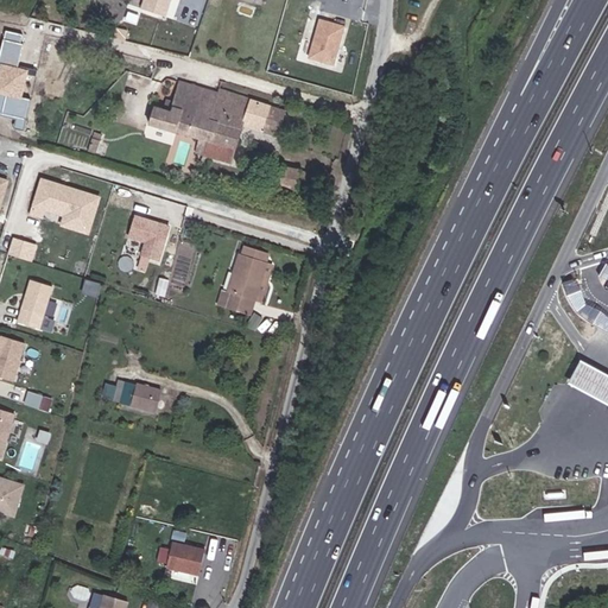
[(144,0),(143,7),(166,16),(170,0),(144,0)]
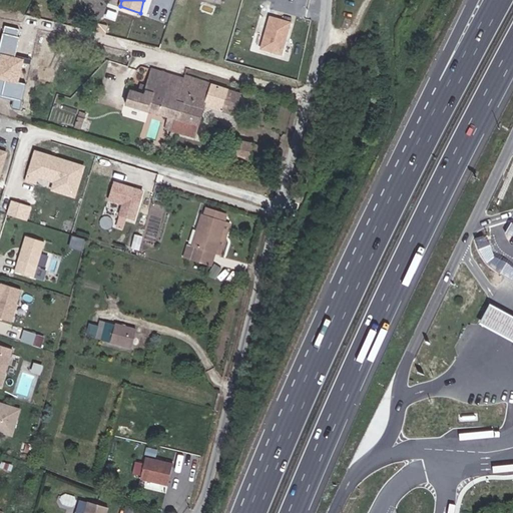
[(271,16),(261,49),(282,55),(292,22),(271,16)]
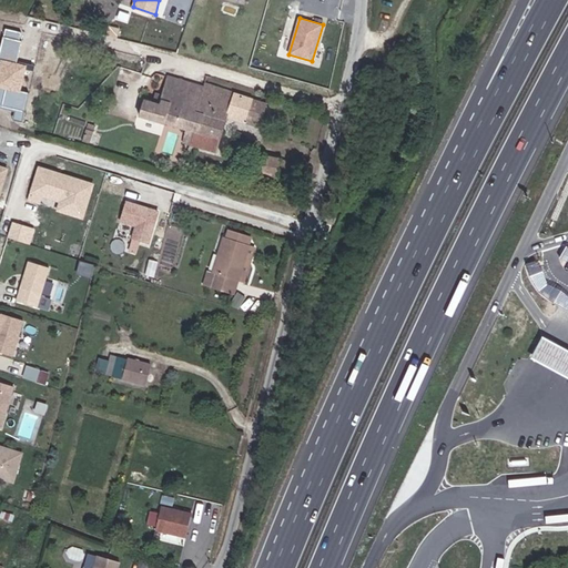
[(6,29),(0,52),(0,107),(14,111),(12,121),(22,123),(30,93),(20,91),(27,64),(18,62),(26,33),(6,29)]
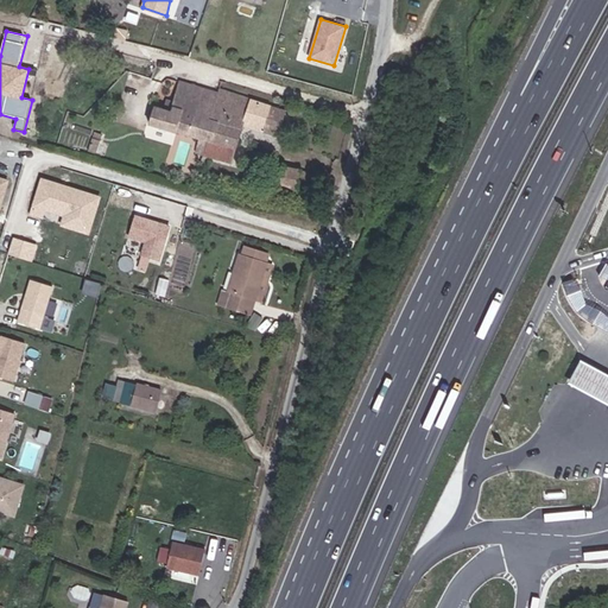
[(207,118),(215,90),(178,78),(171,99),(163,96),(159,106),(150,103),(144,120),(168,127),(168,126),(179,130),(178,131),(190,134),(187,147),(202,153),(207,137),(209,138),(215,120),(207,118)]
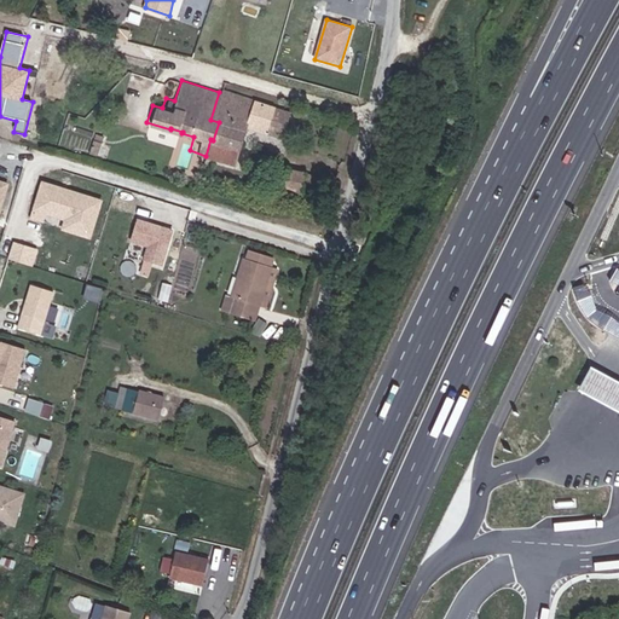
[(248,126),(281,138),(288,113),(220,90),(210,120),(219,122),(213,140),(210,139),(206,156),(235,165),(248,126)]
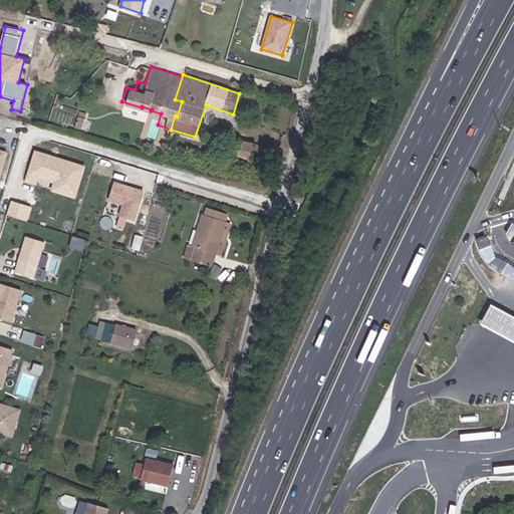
[(76,127),(79,116),(73,115),(70,125),(76,127)]
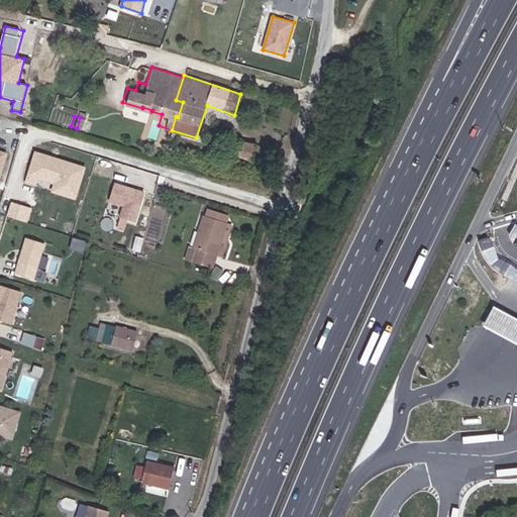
[(227,149),(242,154),(248,136),(233,132),(227,149)]
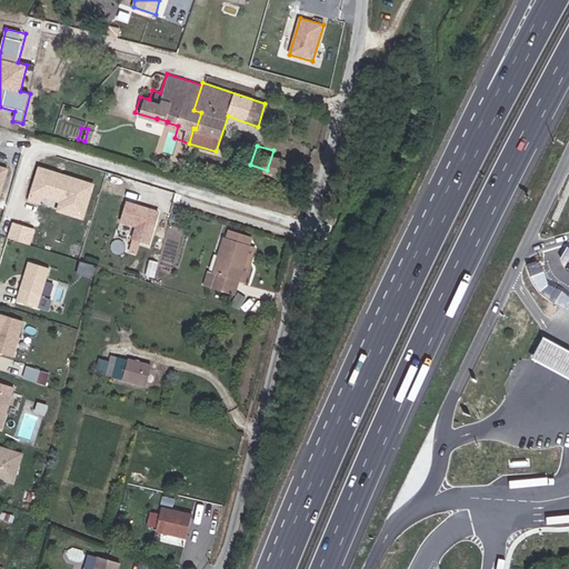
[(273,150),(267,170),(277,173),(282,153),(273,150)]
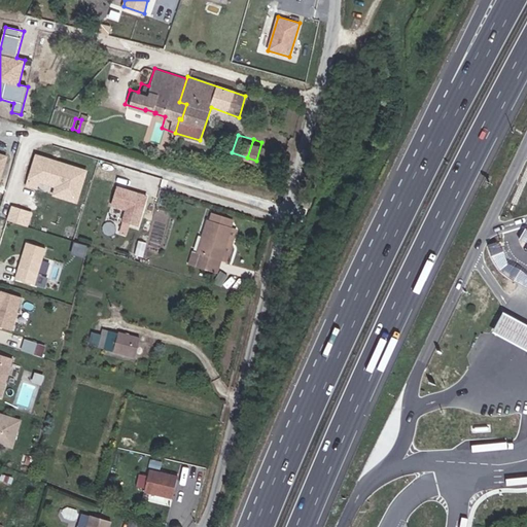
[(77,205),(80,197),(89,171),(36,153),(28,179),(25,187),(38,192),(41,183),(55,188),(51,196),(77,205)]
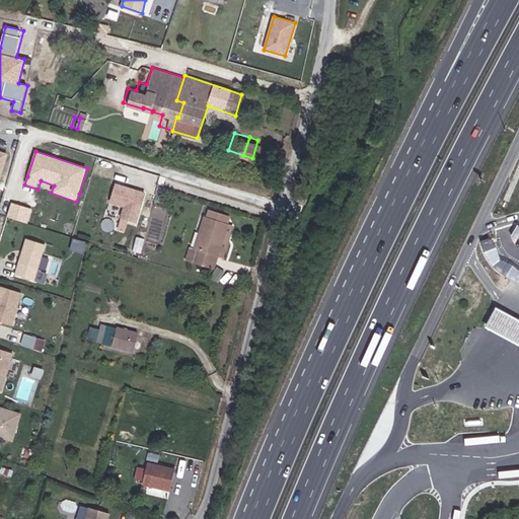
[(116,187),(110,203),(123,206),(119,220),(137,225),(145,195),(116,187)]
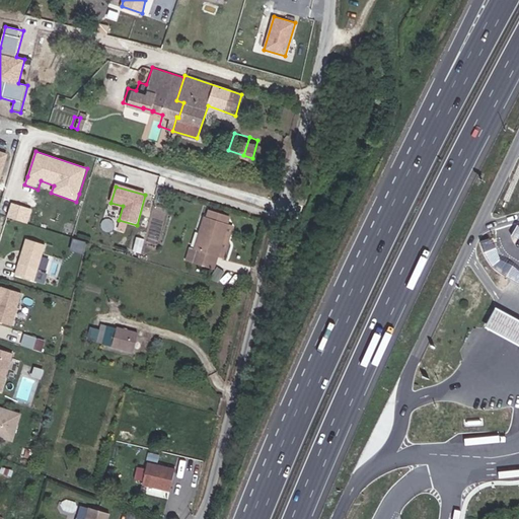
[(13,203),(8,217),(27,223),(31,209),(13,203)]
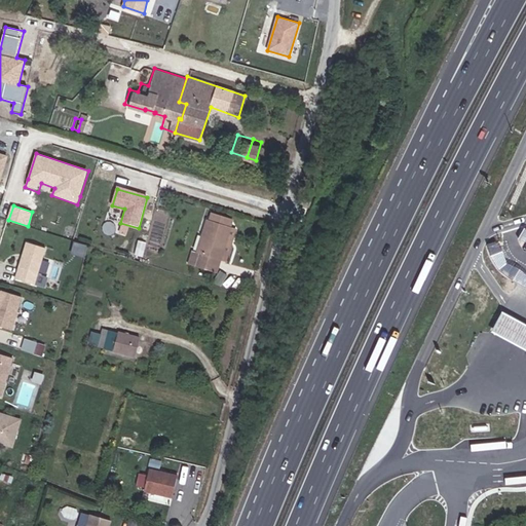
[(212,213),(210,220),(230,226),(232,219),(212,213)]
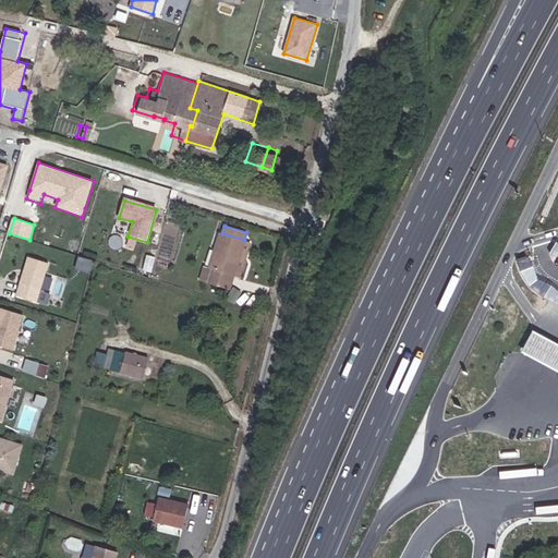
[(232,277),(244,240),(222,233),(216,250),(213,249),(206,268),(210,269),(207,280),(229,287),(232,277)]
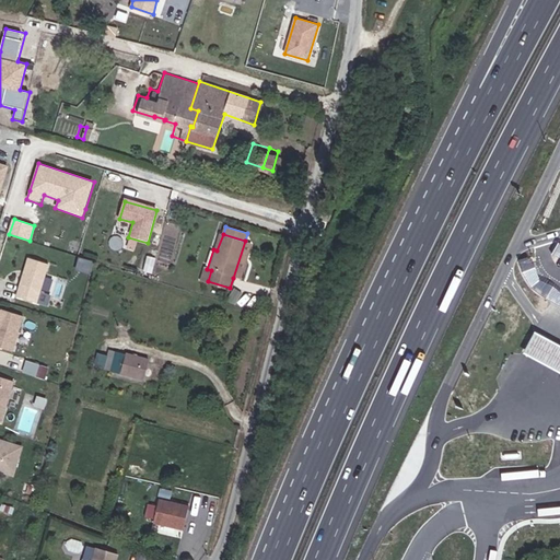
[(252,243),(245,241),(233,278),(241,280),(252,243)]
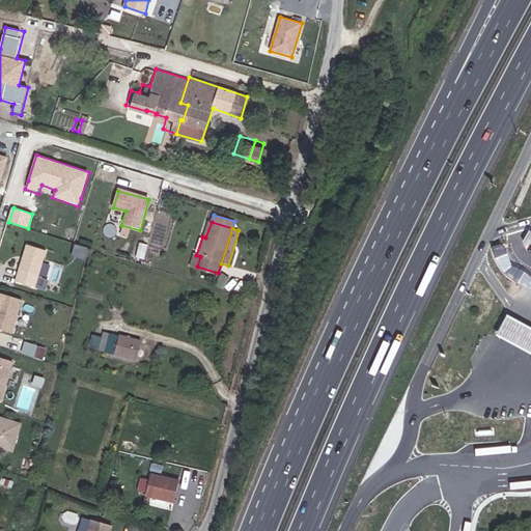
[(34,287),(45,251),(26,246),(16,282),(34,287)]
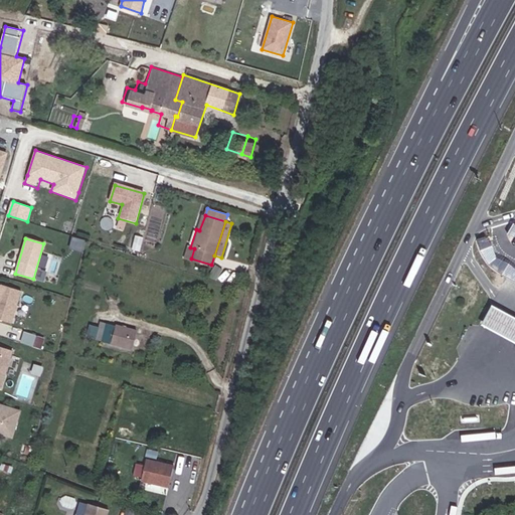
[(194,248),(190,247),(187,246),(184,256),(191,259),(194,248)]
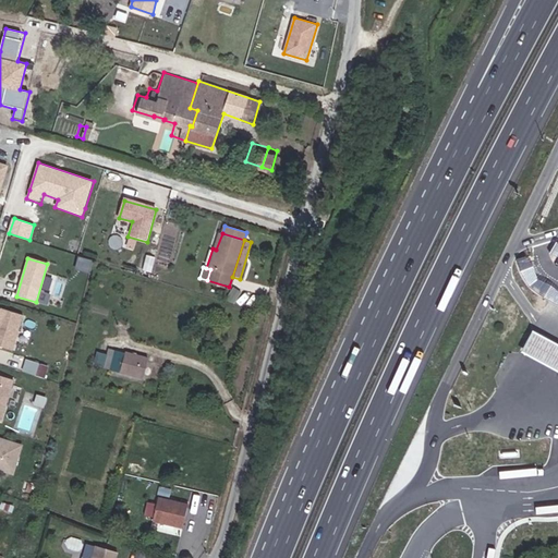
[(0,347),(11,351),(22,316),(0,310),(0,311),(0,347)]
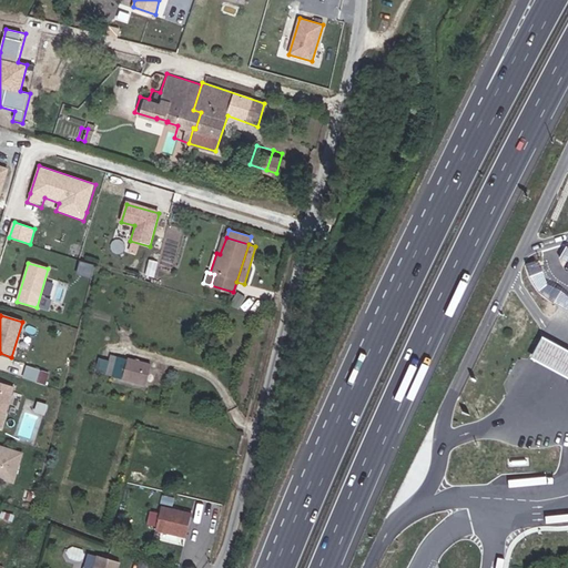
[(567,346),(545,334),(534,355),(566,373),(567,373),(567,346)]
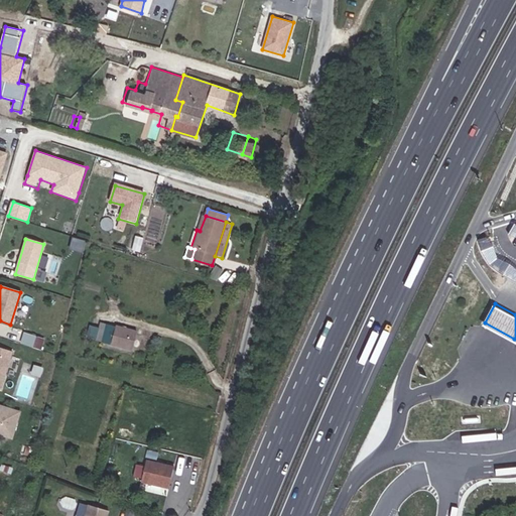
[(277,306),(272,305),(268,319),(274,321),(277,306)]
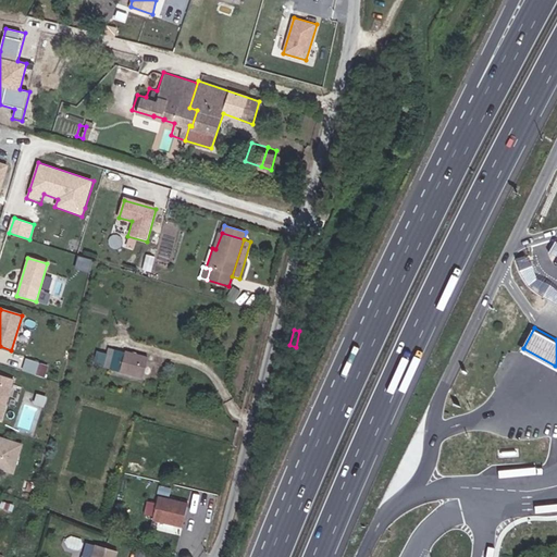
[(116,371),(122,351),(111,348),(106,369),(116,371)]
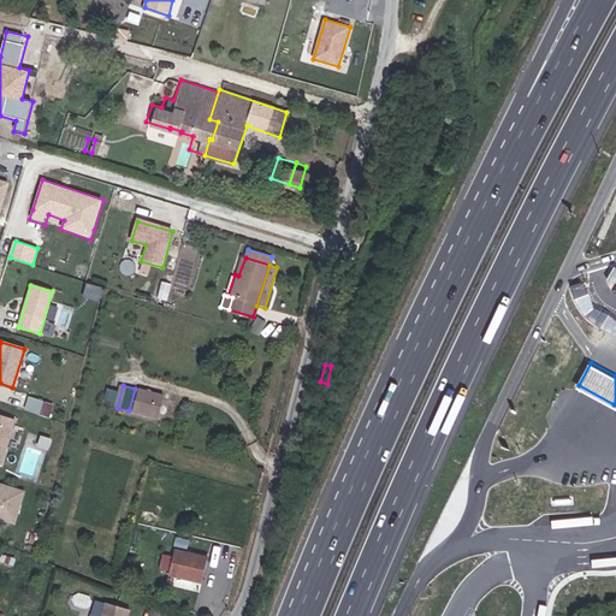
[(160,395),(135,389),(129,410),(154,418),(160,395)]
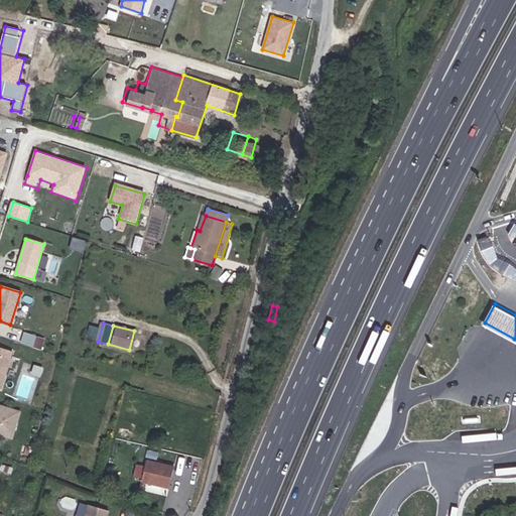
[(40,350),(43,341),(34,338),(31,348),(40,350)]
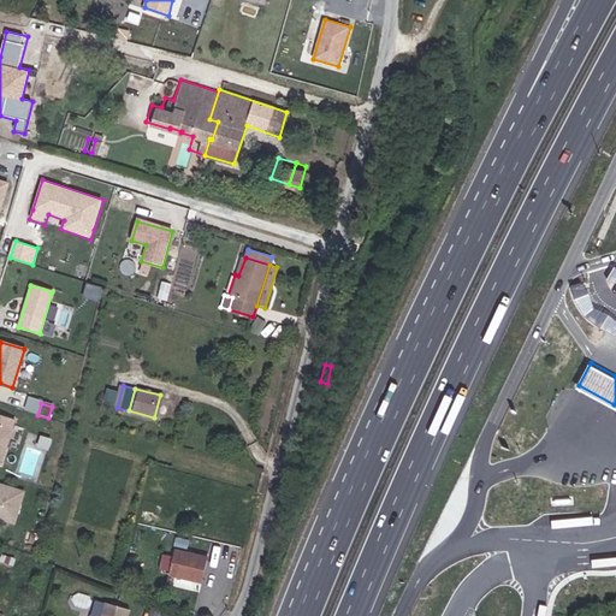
[(0,462),(13,421),(0,416),(0,462)]
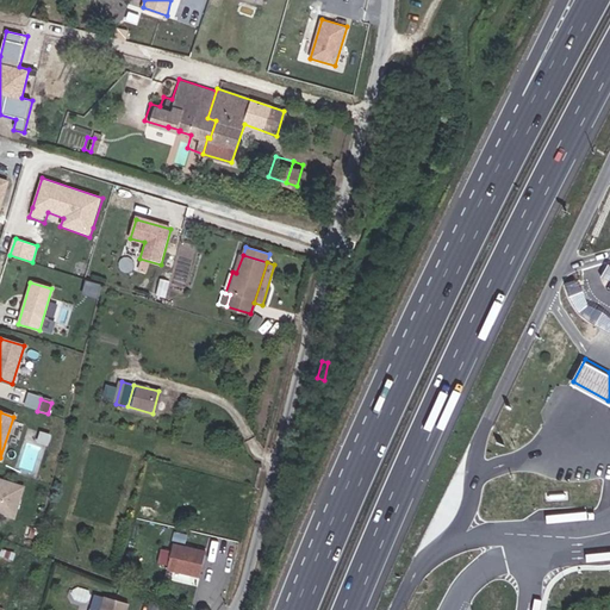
[(0,514),(12,518),(22,489),(0,480),(0,514)]
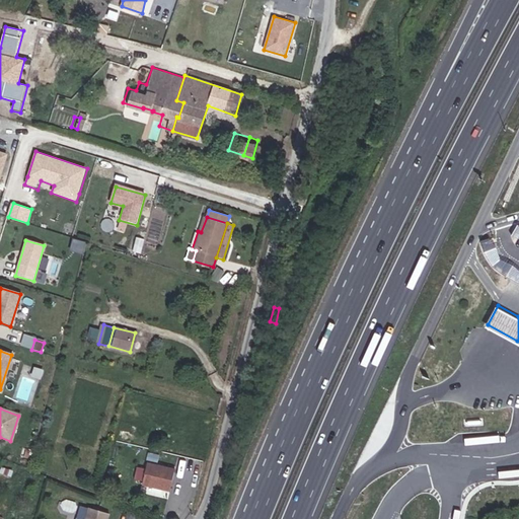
[(174,469),(147,462),(140,484),(151,488),(152,485),(169,489),(174,469)]
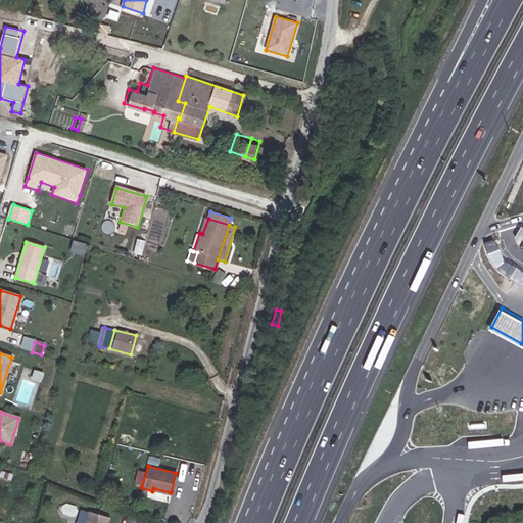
[(106,522),(108,518),(98,515),(88,512),(85,522),(106,522)]
